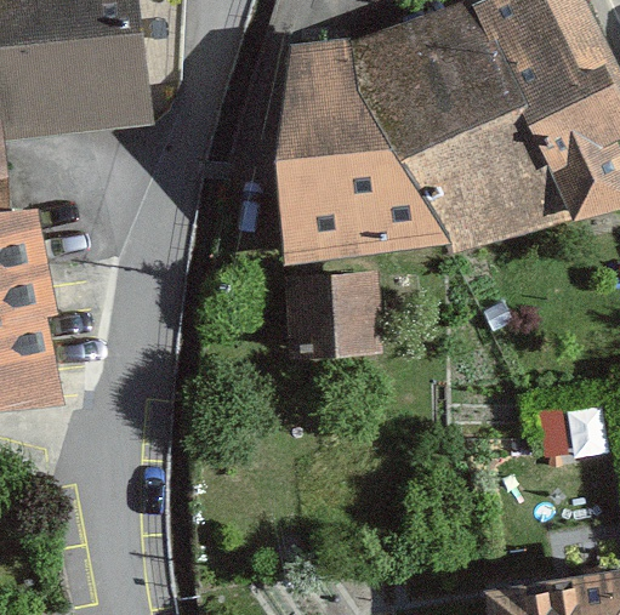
[(0,123),(3,140),(153,121),(136,0),(0,0),(0,123)]
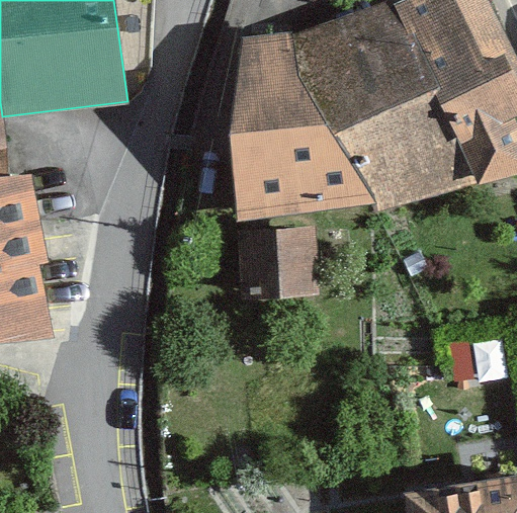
[(455,0),(396,0),(322,27),(375,203),(377,212),(516,173),(516,119),(515,114),(516,112),(516,74),(505,47),(486,57),(455,0)]
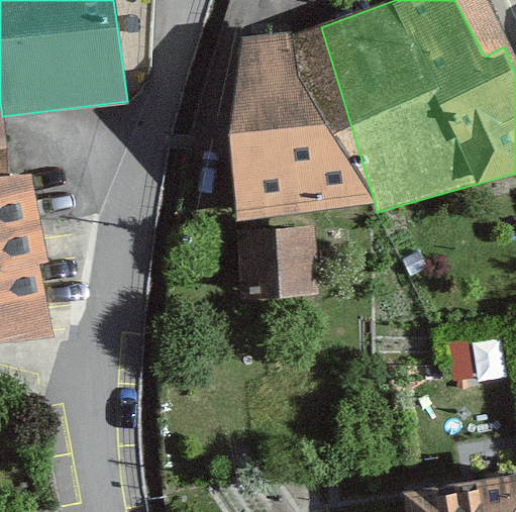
[(236,220),(375,203),(321,27),(243,34),(229,124),(236,220)]
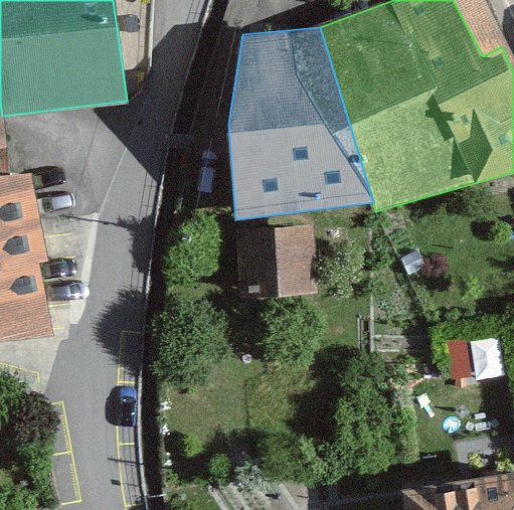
[(0,336),(52,332),(33,171),(0,173),(0,336)]
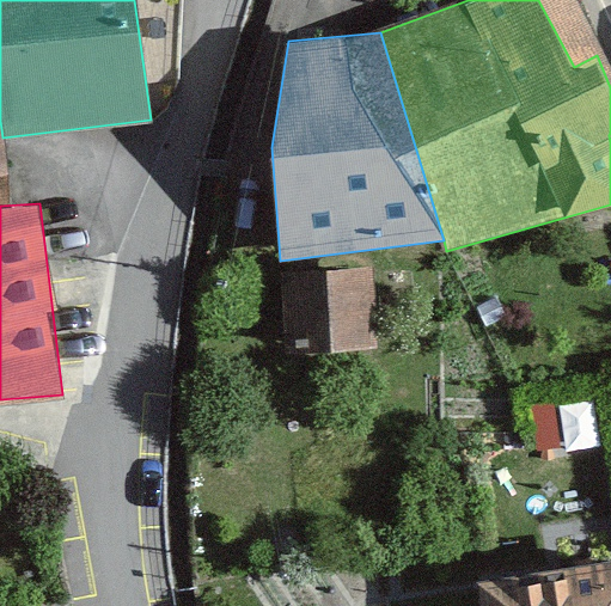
[(374,268),(281,273),(285,353),(378,348),(374,268)]
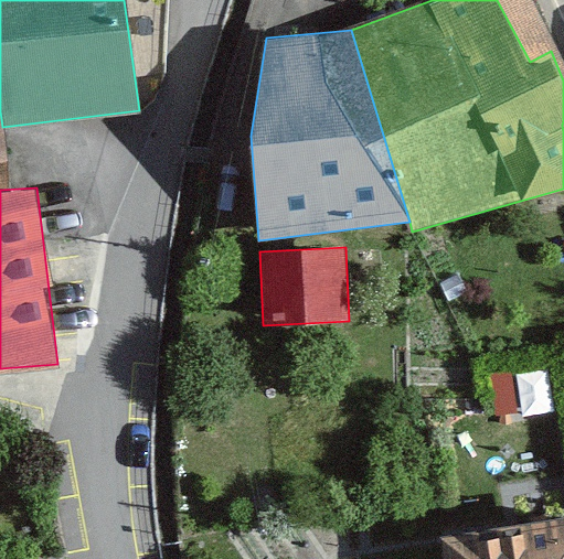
[(563,558),(563,514),(442,533),(445,558),(563,558)]
